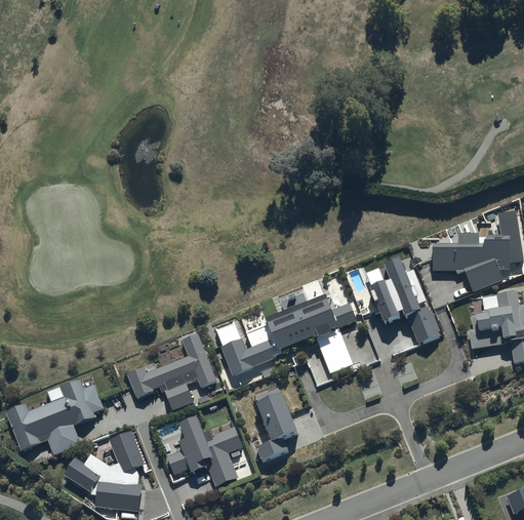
[(499,233),(456,233),(456,243),(432,243),(432,269),(462,269),(473,291),(502,279),(498,270),(509,270),(510,265),(523,262),(523,257),(515,210),(496,213),(499,233)]
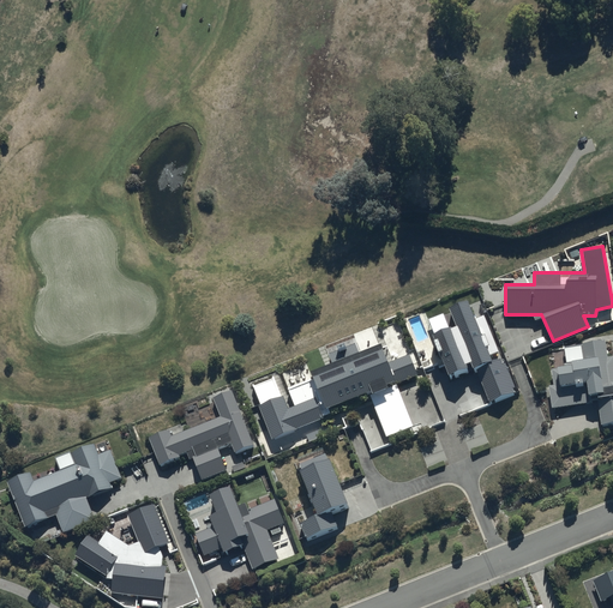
[(469,299),(448,307),(455,325),(433,333),(450,375),(467,368),(466,363),(472,362),(474,368),(476,367),(488,398),(516,387),(502,354),(493,357),(492,353),(500,349),(485,309),(475,314),(469,299)]
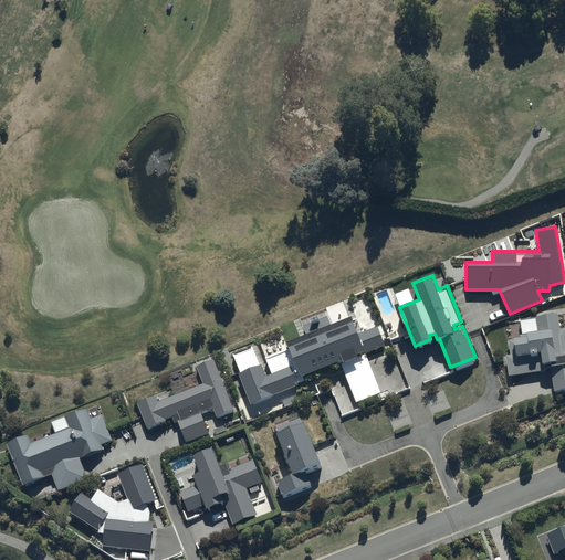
[(351,316),(332,324),(328,315),(301,326),(305,338),(290,345),(302,377),(339,361),(356,401),(379,391),(364,352),(384,344),(376,326),(358,334),(351,316)]
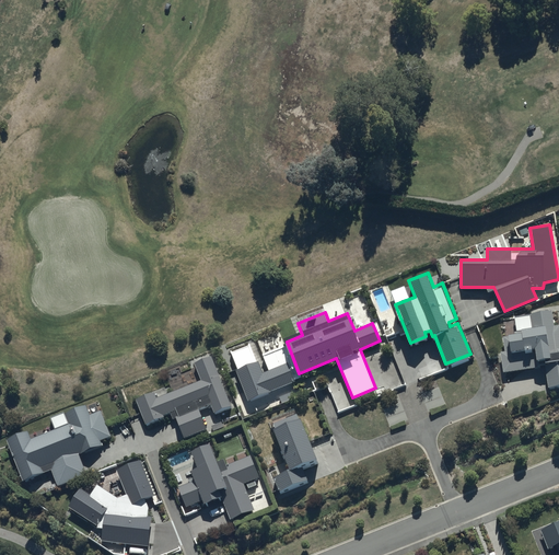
[(500,353),(502,372),(545,367),(548,388),(558,385),(558,324),(552,326),(550,312),(530,314),(532,333),(522,334),(522,338),(508,340),(509,351),(500,353)]
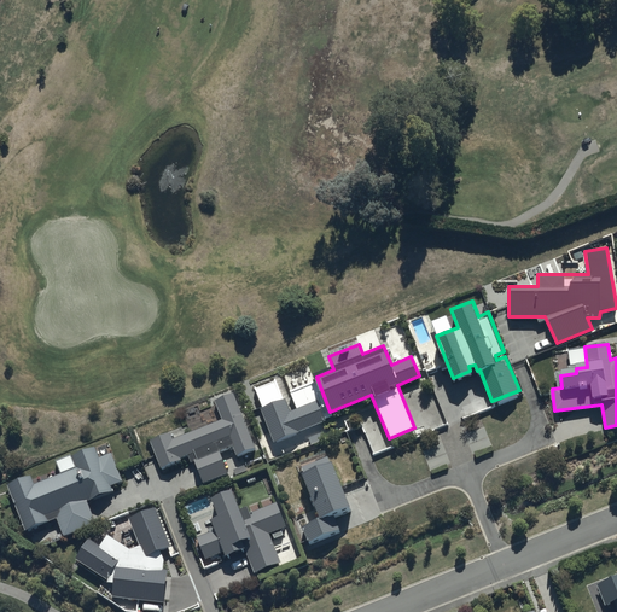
[(290,391),(296,408),(290,411),(285,400),(283,401),(275,380),(255,388),(262,408),(261,409),(274,442),(280,441),(281,444),(306,435),(304,431),(326,423),(325,419),(327,418),(314,382),(290,391)]
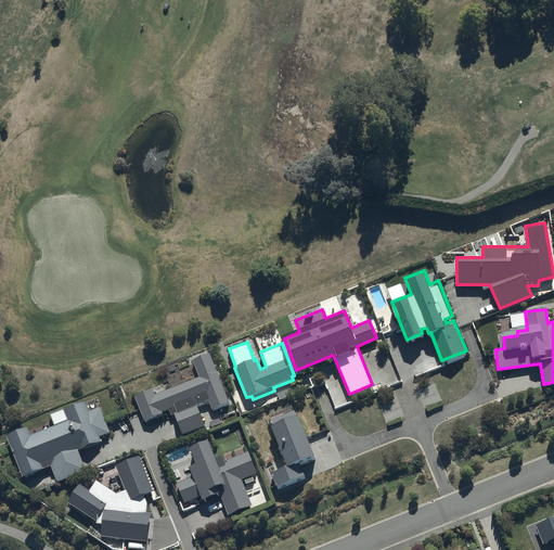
[(134,396),(144,421),(163,413),(163,411),(168,409),(171,417),(175,416),(182,433),(205,424),(197,406),(209,401),(213,409),(228,403),(208,353),(193,359),(200,376),(154,394),(153,388),(134,396)]
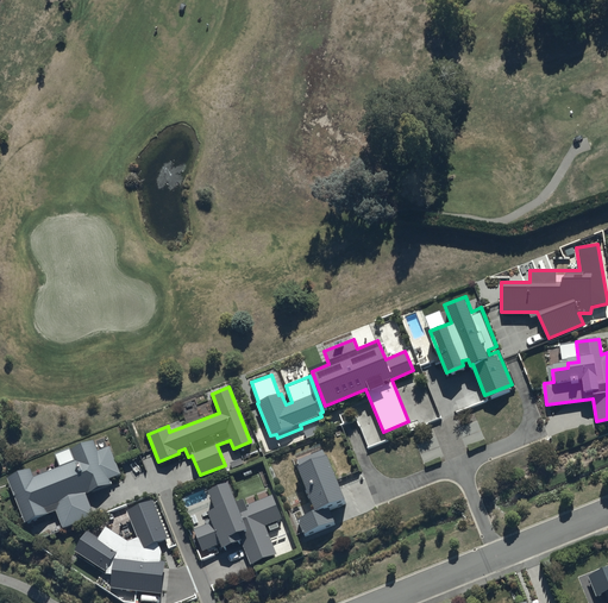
[(30,465),(7,475),(25,520),(56,508),(62,525),(94,513),(86,490),(111,481),(108,476),(121,471),(110,443),(98,447),(94,437),(55,452),(60,463),(33,473),(30,465)]
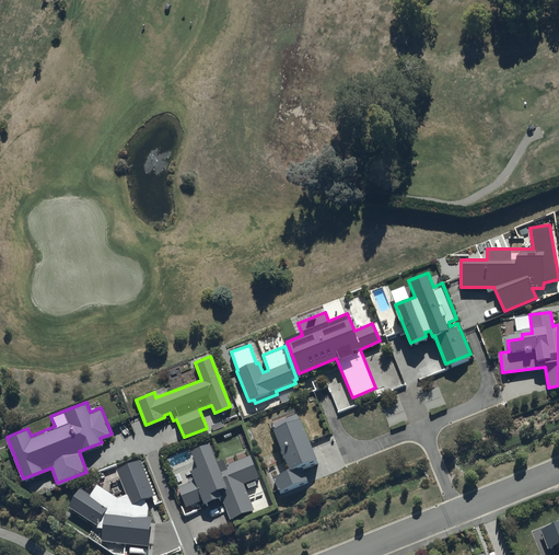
[(272,429),(287,469),(272,473),(278,487),(306,476),(302,464),(316,459),(301,418),(272,429)]
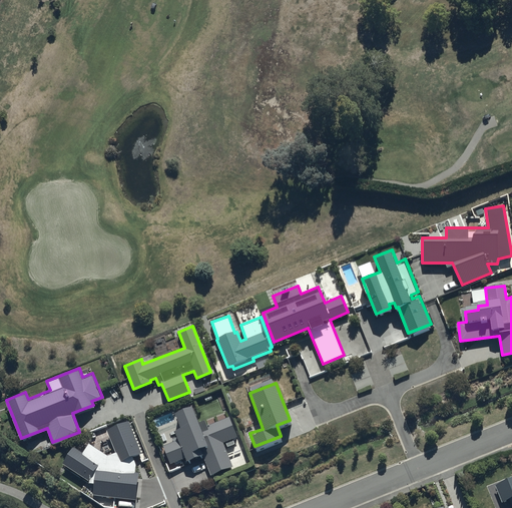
[(162,445),(170,464),(184,457),(188,465),(204,459),(211,477),(234,468),(223,443),(238,437),(229,416),(207,425),(208,429),(203,431),(194,410),(176,418),(181,430),(175,433),(177,438),(162,445)]
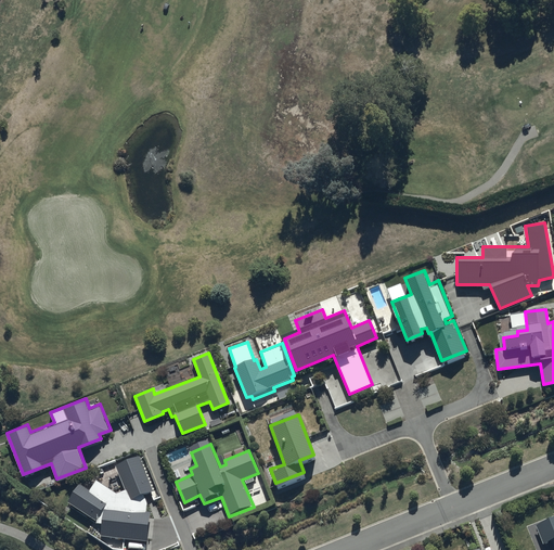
[(116,464),(130,500),(153,493),(140,457),(116,464)]
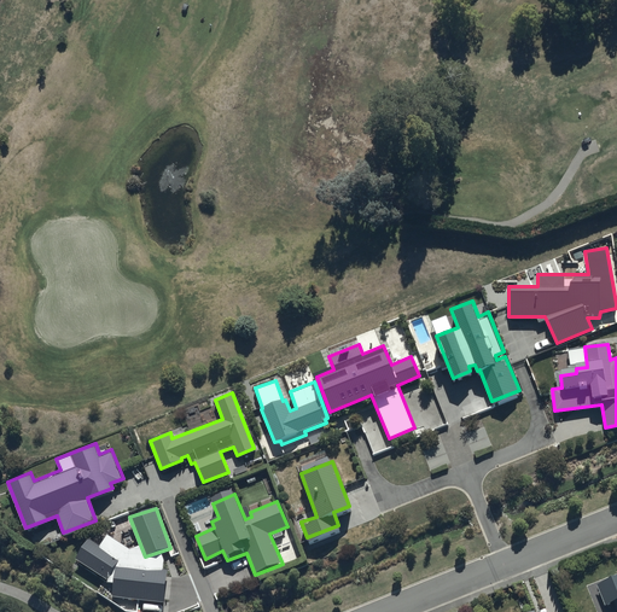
[(88,540),(76,558),(105,578),(117,561),(88,540)]
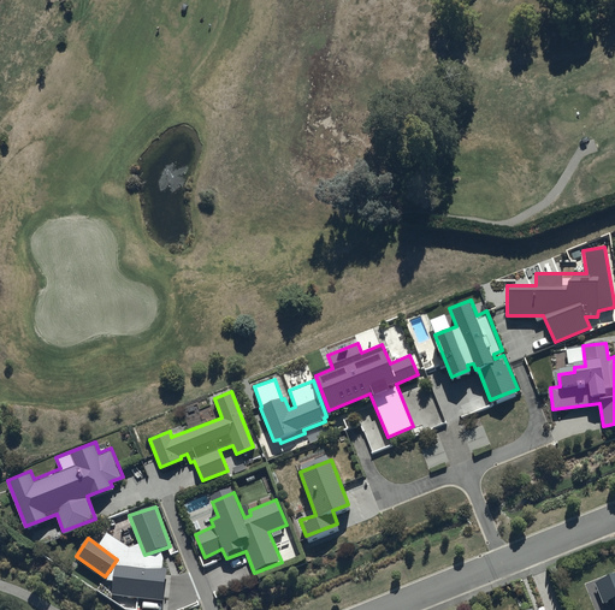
[(166,572),(116,566),(113,594),(164,600),(166,572)]
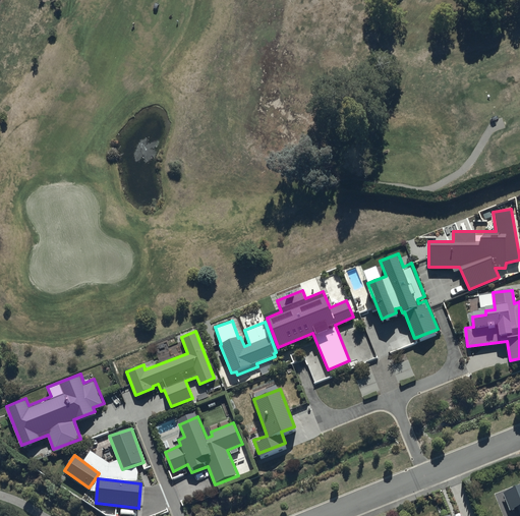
[(499,515),(519,515),(519,482),(503,490),(509,506),(516,503),(519,513),(519,515),(516,515),(504,515),(504,514),(499,515)]
